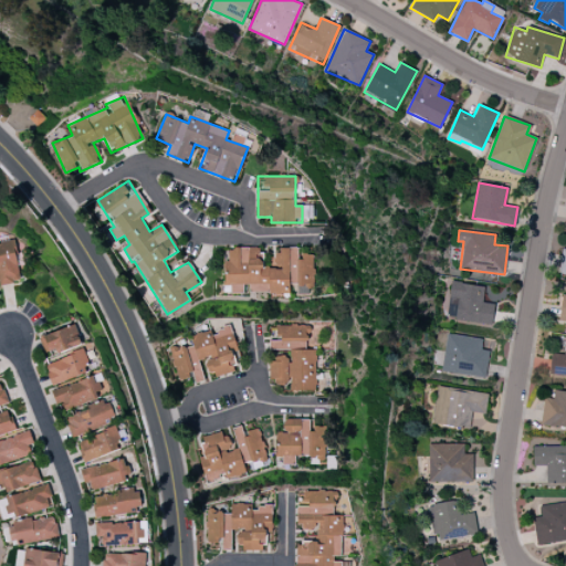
[(0,283),(18,281),(12,241),(0,242),(0,283)]
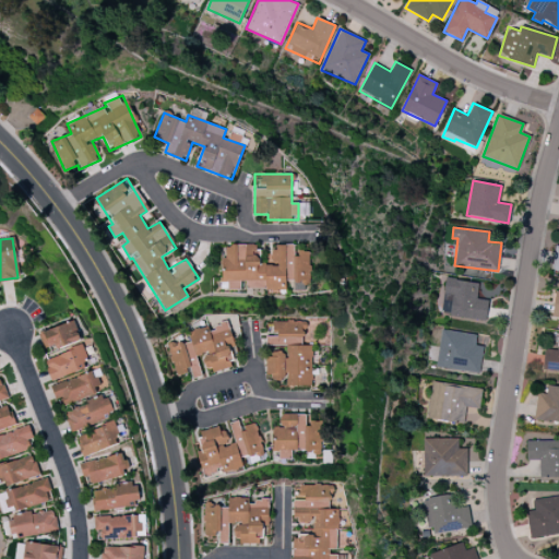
[(310,283),(309,251),(296,251),(296,246),(271,246),(271,263),(259,264),(259,245),(223,246),(224,289),(242,288),(242,289),(285,289),(285,283),(310,283)]
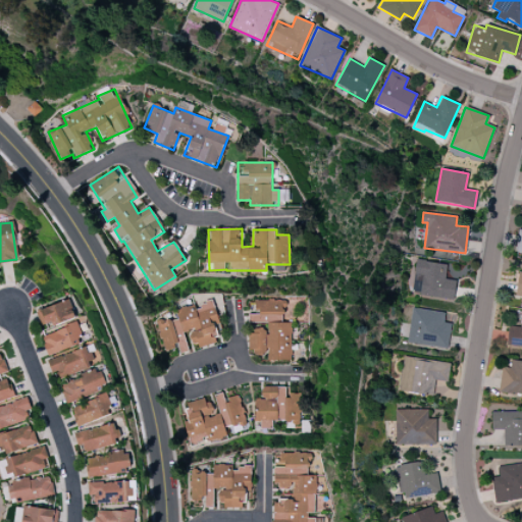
[(456,280),(445,279),(447,263),(415,260),(411,295),(454,299),(456,280)]
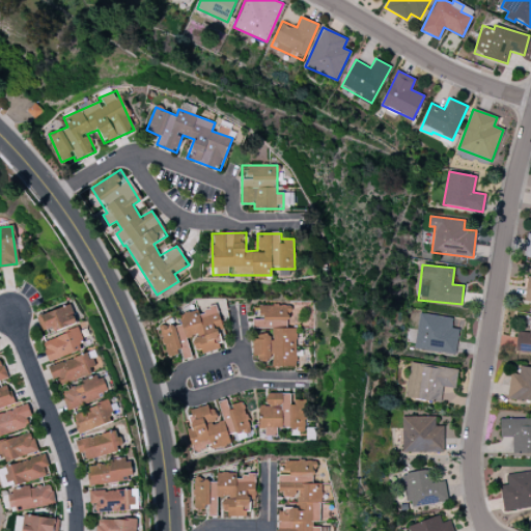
[(43,335),(77,323),(71,304),(36,316),(43,335)]
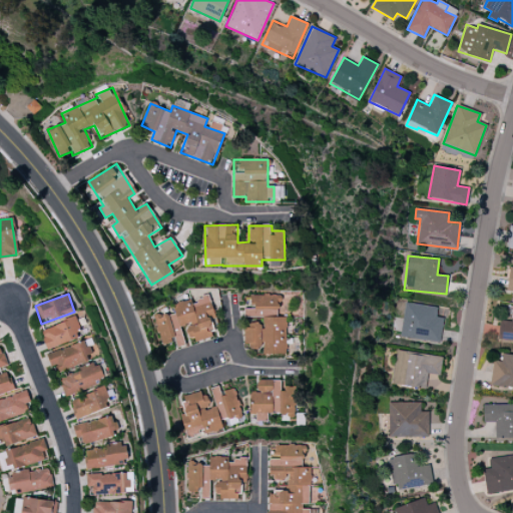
[(286,355),(286,318),(280,318),(280,295),(250,295),(250,308),(244,308),(244,317),(264,317),(264,325),(244,324),(243,346),(263,346),(263,354),(286,355)]
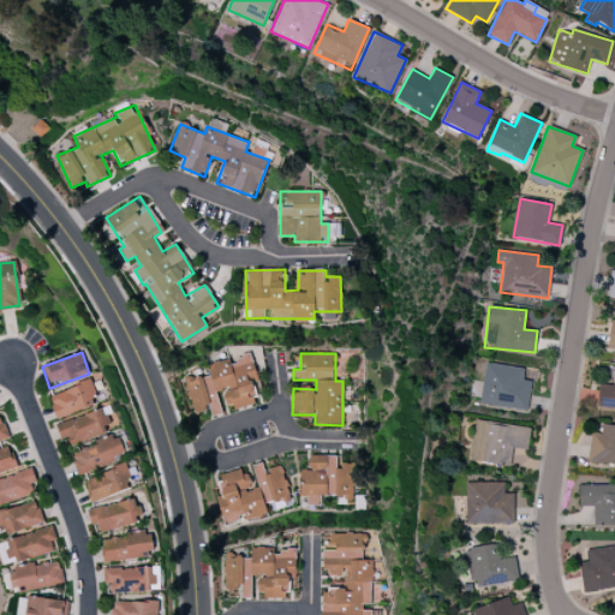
[(185,381),(193,413),(210,408),(213,416),(222,412),(216,393),(224,390),(230,411),(257,404),(251,382),(257,380),(251,354),(207,366),(209,374),(185,381)]
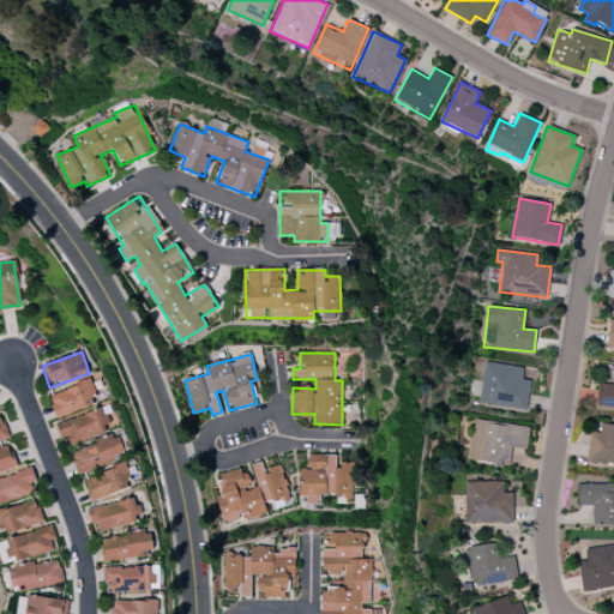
[(523,367),(483,362),(479,404),(527,409),(530,380),(522,379),(523,367)]
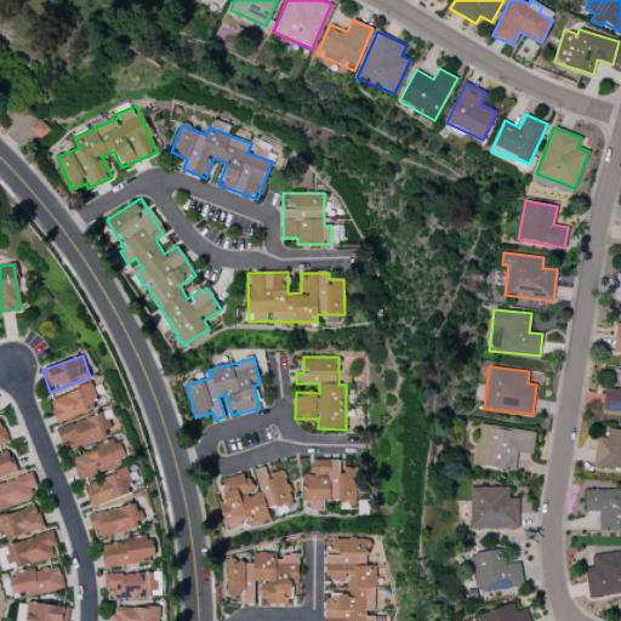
[(602,411),(620,412),(620,372),(619,389),(604,387),(602,411)]
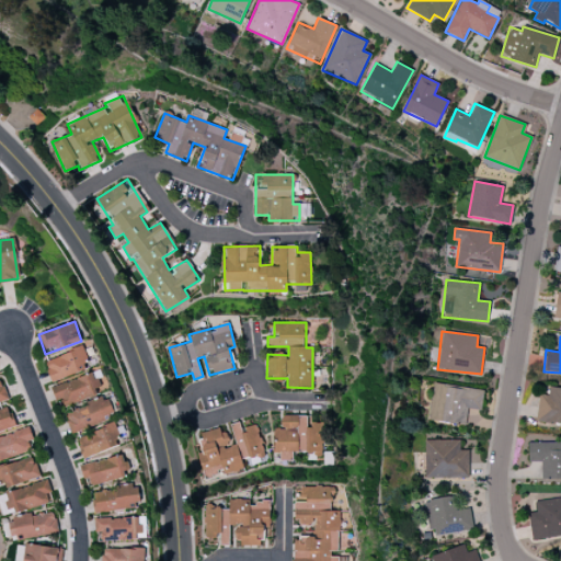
[(90,368),(81,347),(44,361),(52,382),(90,368)]
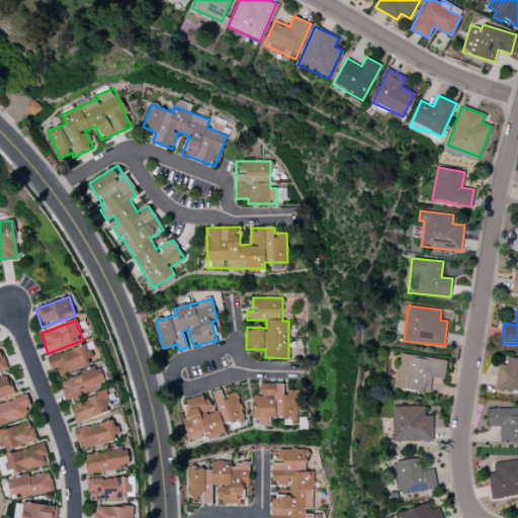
[(95,361),(87,342),(47,358),(55,377),(95,361)]
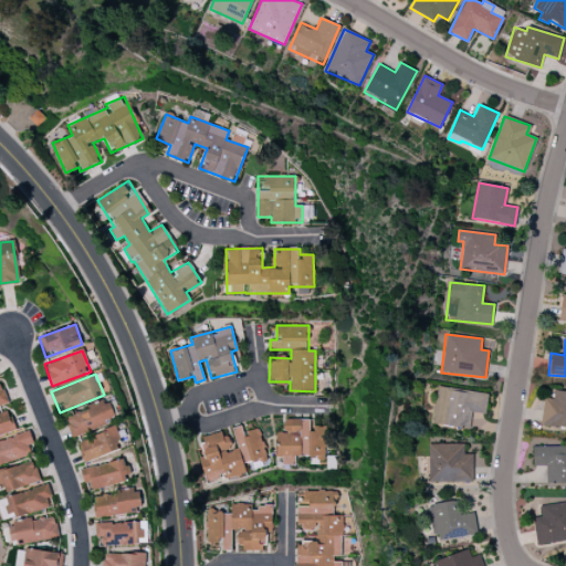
[(490,394),(486,413),(472,411),(470,429),(431,422),(435,404),(437,404),(439,386),(490,394)]
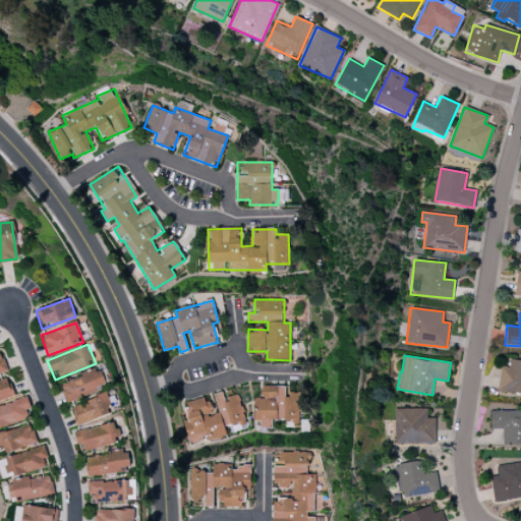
[(520,394),(520,360),(510,359),(509,367),(501,366),(498,391),(520,394)]
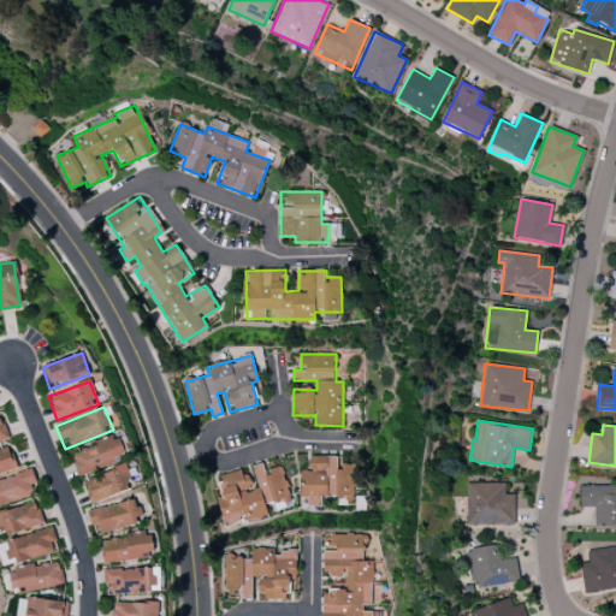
[(77,474),(126,456),(118,436),(70,452),(77,474)]
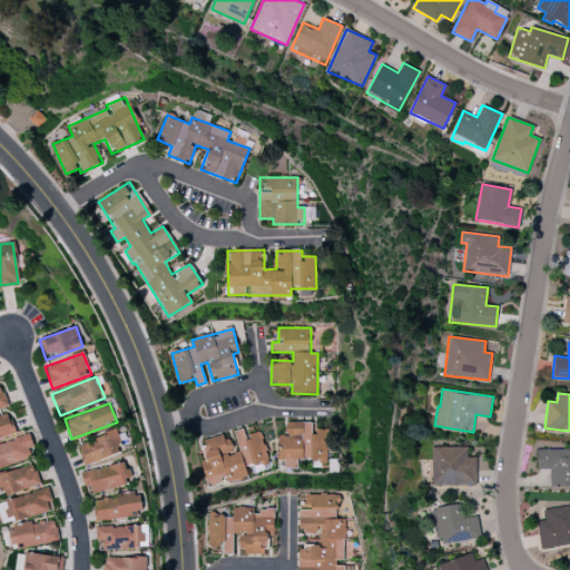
[(0,436),(13,433),(8,412),(0,414),(0,436)]
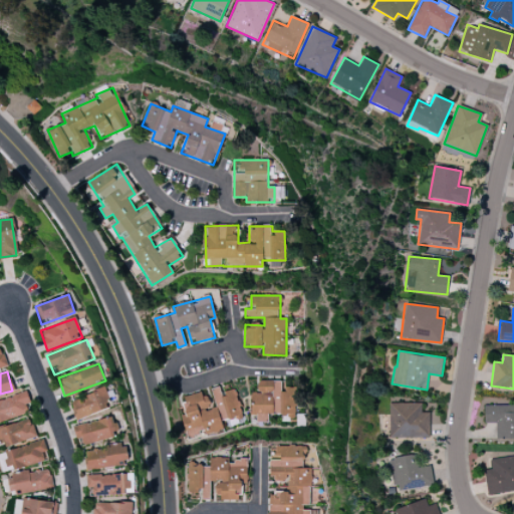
[(282,380),(258,380),(258,394),(251,393),(250,419),(267,420),(267,415),(294,416),(295,388),(282,387),(282,380)]
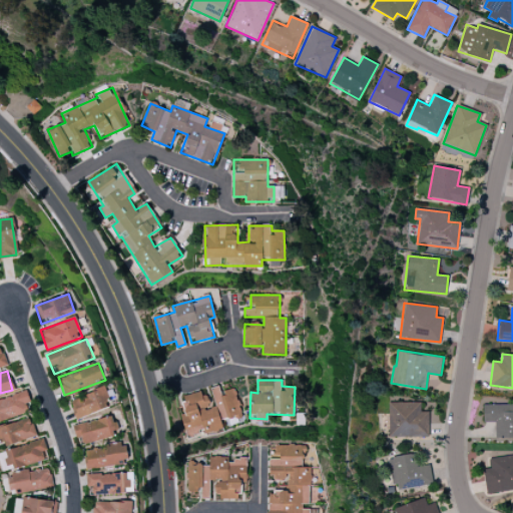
[(241,416),(235,388),(220,392),(219,386),(207,388),(207,390),(181,396),(185,412),(180,414),(185,437),(201,433),(201,434),(223,429),(221,421),(241,416)]
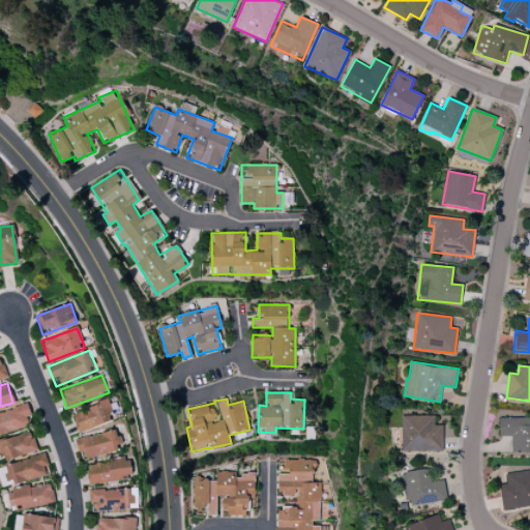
[(80,434),(114,419),(107,401),(71,414),(80,434)]
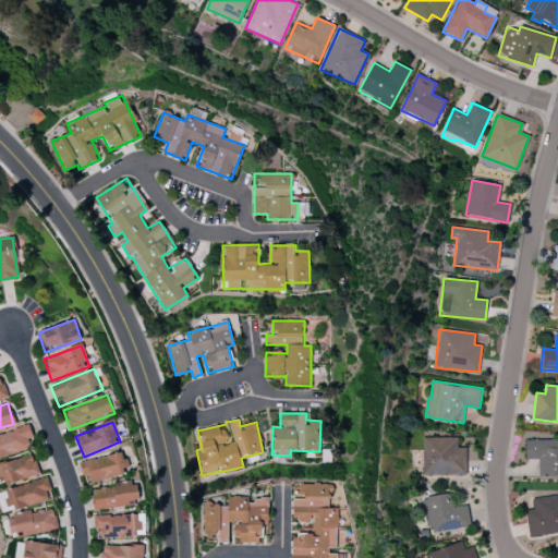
[(0,457),(34,446),(27,425),(0,434),(0,457)]
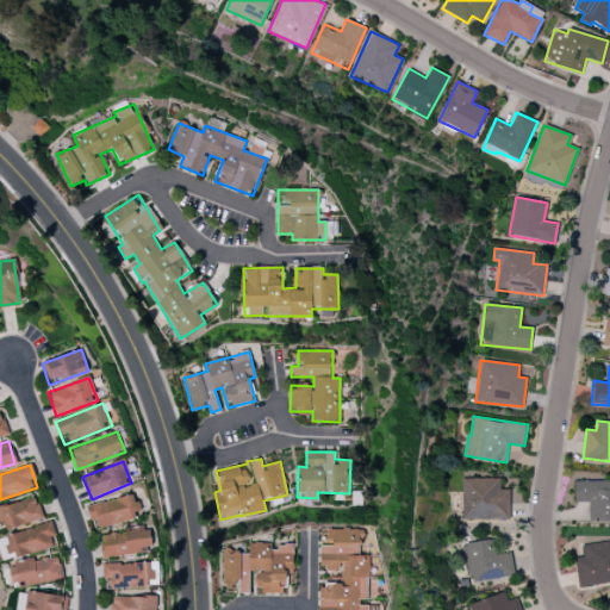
[(464,478),(502,479),(500,490),(511,490),(511,518),(462,518),(464,478)]
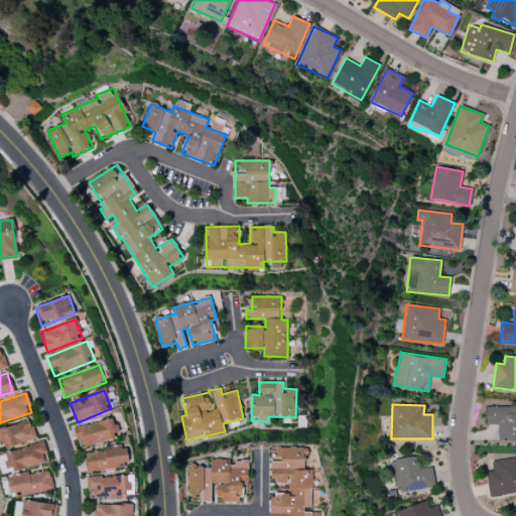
[(515,439),(515,406),(486,407),(486,424),(497,424),(498,440),(515,439)]
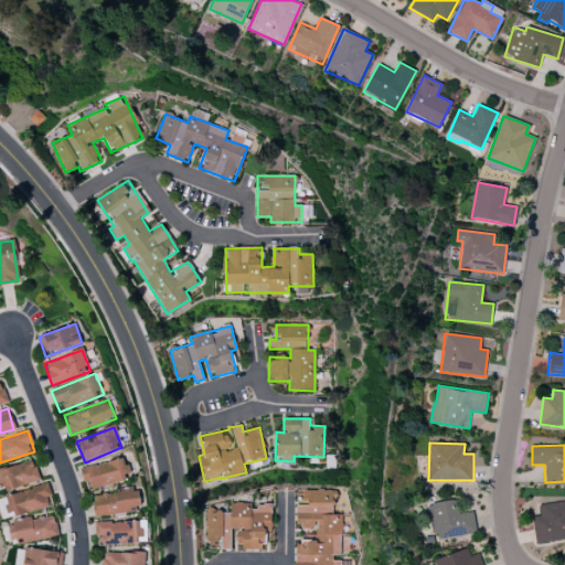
[(128,480),(121,458),(81,469),(86,491),(128,480)]
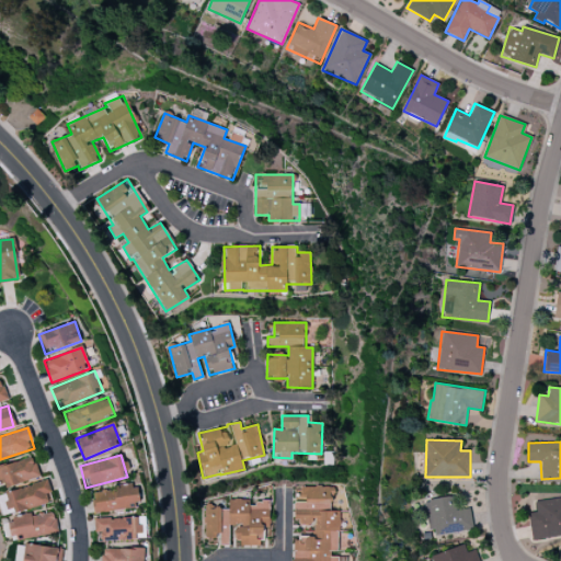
[(0,488),(38,476),(33,456),(0,466),(0,488)]
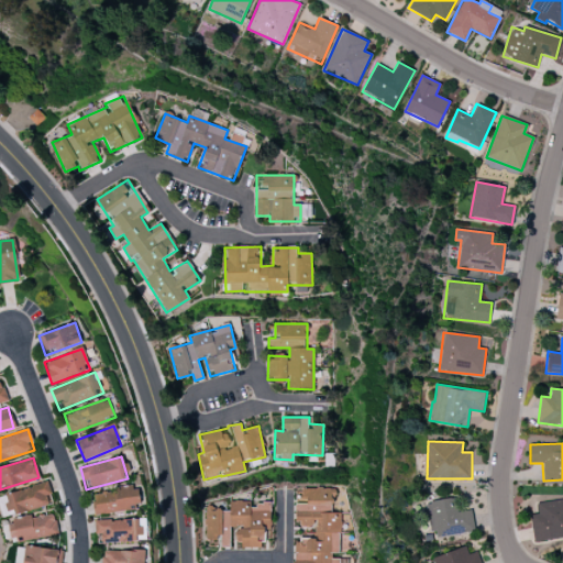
[(4,495),(11,517),(53,503),(46,482),(4,495)]
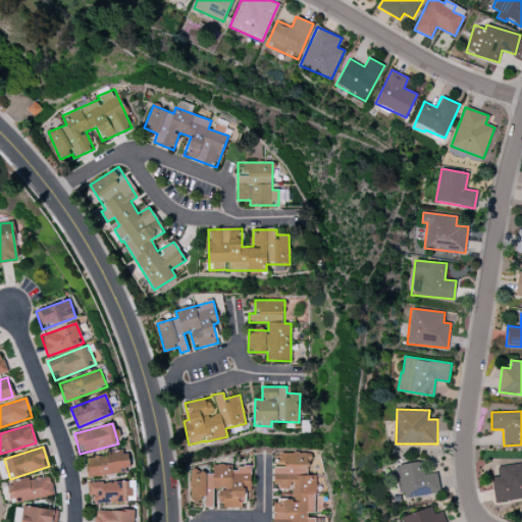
[(88,476),(129,473),(127,452),(86,456),(88,476)]
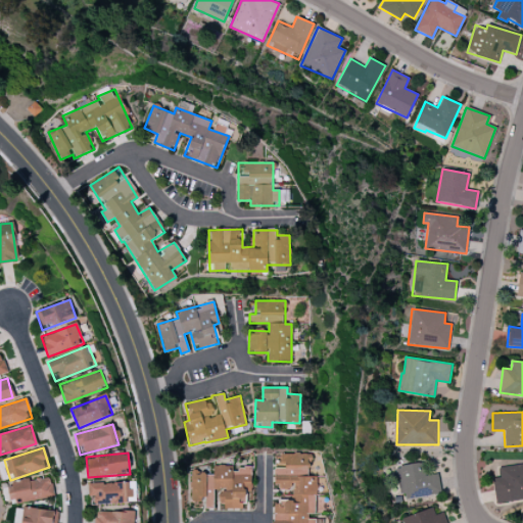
[(274,522),(315,522),(316,476),(306,476),(306,468),(312,468),(312,454),(274,454),(274,488),(291,488),(291,501),(274,501),(274,522)]
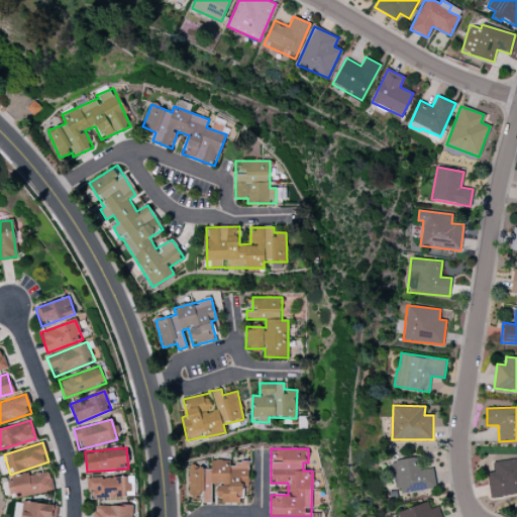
[(433,468),(436,486),(401,493),(400,487),(395,488),(391,462),(396,461),(395,459),(414,456),(416,456),(416,457),(418,456),(420,470),(433,468)]
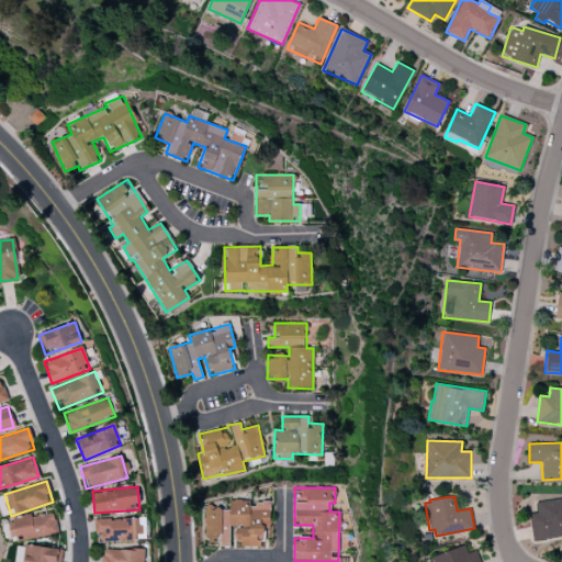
[(561,497),(561,536),(534,540),(529,513),(538,512),(537,502),(561,497)]
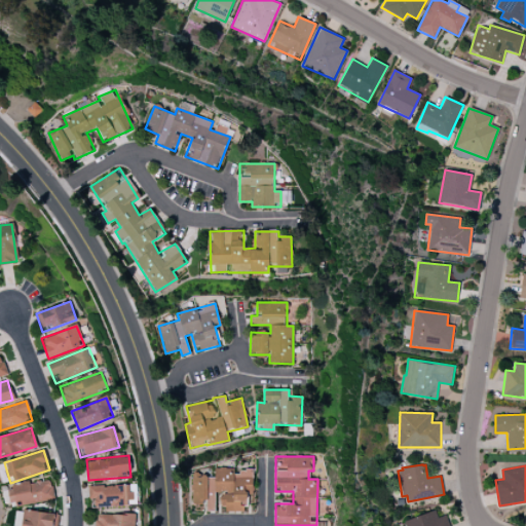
[(192,475),(192,504),(205,504),(205,511),(215,511),(215,492),(223,492),(223,512),(246,512),(246,494),(253,494),(253,471),(233,471),(233,468),(215,468),(215,475),(192,475)]
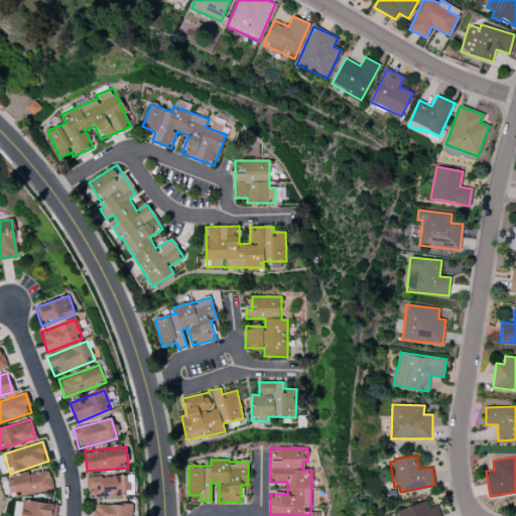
[(52,490),(49,470),(6,478),(9,493),(17,492),(17,496),(52,490)]
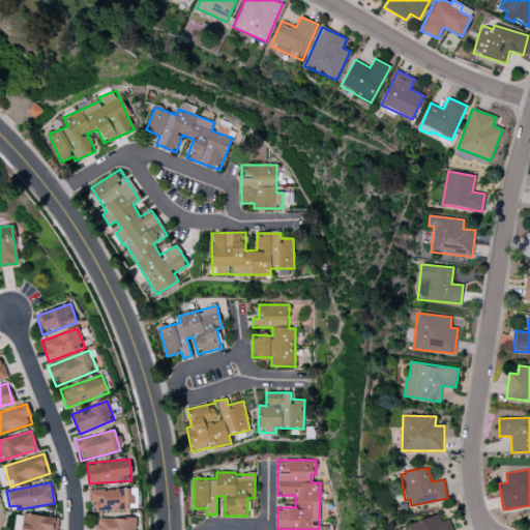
[(133,509),(131,489),(90,490),(90,511),(133,509)]
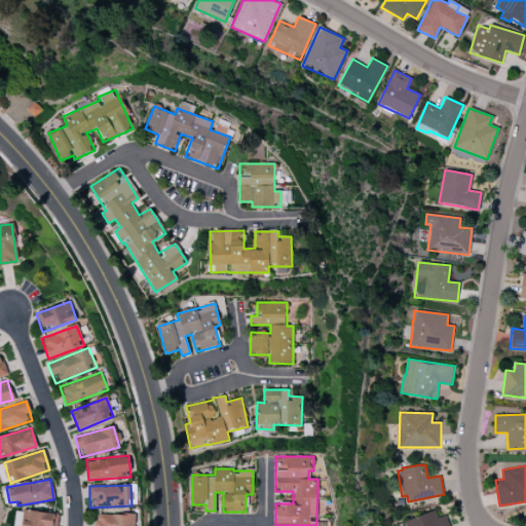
[(405,525),(404,521),(435,510),(438,517),(446,514),(450,525),(405,525)]
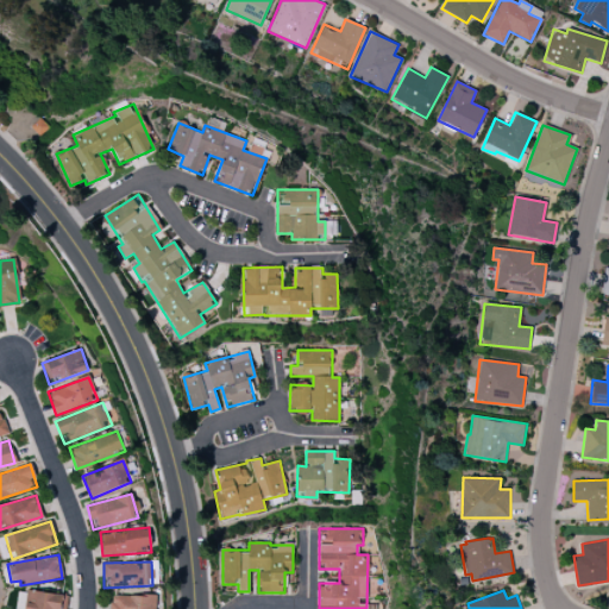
[(64,608),(66,595),(26,591),(24,608),(64,608)]
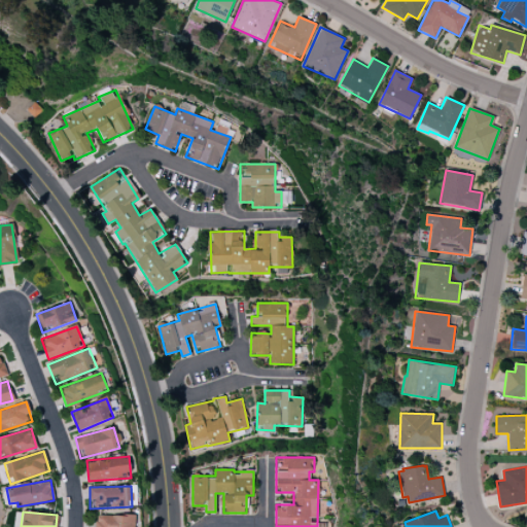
[(132,526),(133,516),(96,515),(95,526),(132,526)]
